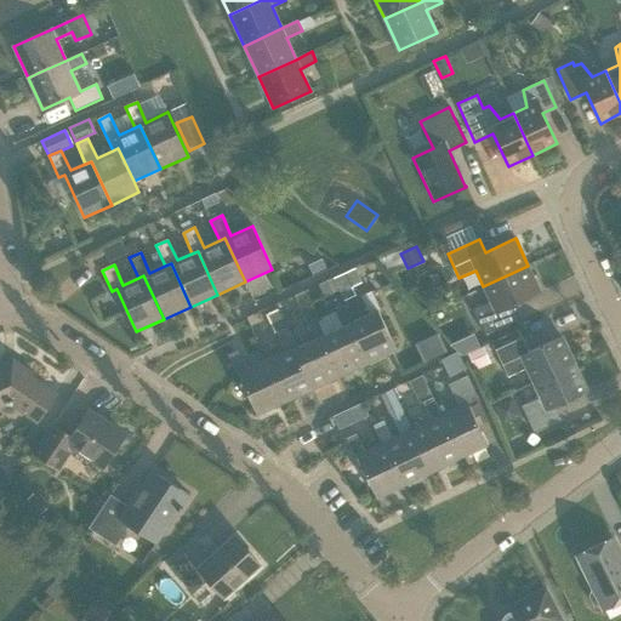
[(483,286),(490,302),(473,311),(485,335),(517,320),(511,307),(541,292),(528,266),(483,286)]
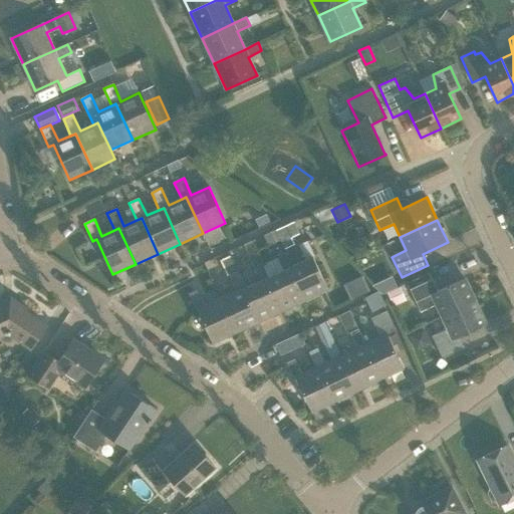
[(275,230),(284,248),(294,244),(285,225),(275,230)]
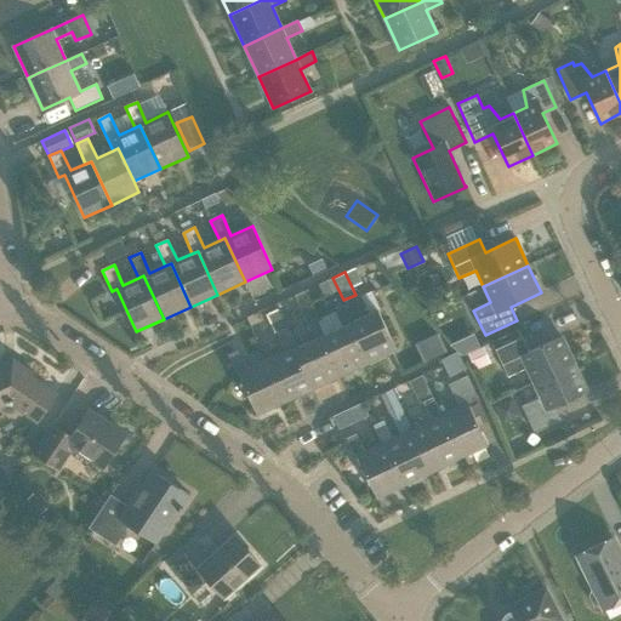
[(370,314),(353,323),(351,324),(369,364),(397,351),(379,312),(380,311),(371,292),(362,296),(370,314)]
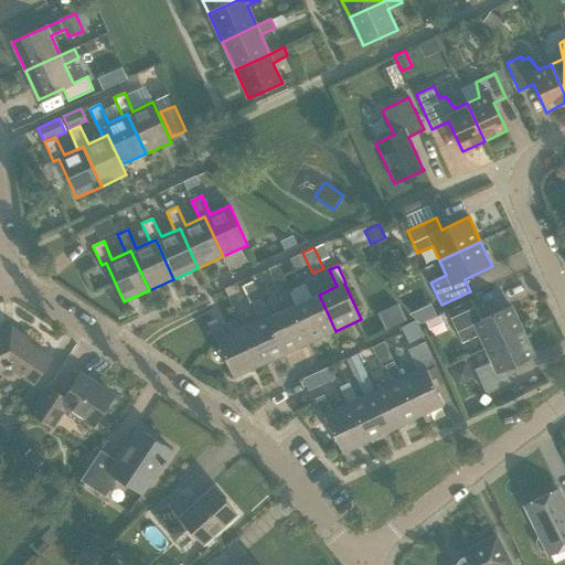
[(321,294),(313,277),(304,281),(311,298),(296,306),(294,306),(310,342),(336,331),(319,295),(321,294)]
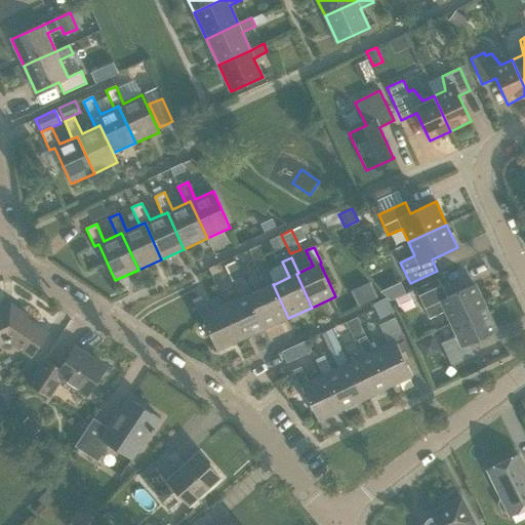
[(243,277),(236,261),(226,266),(233,282),(235,281),(243,277)]
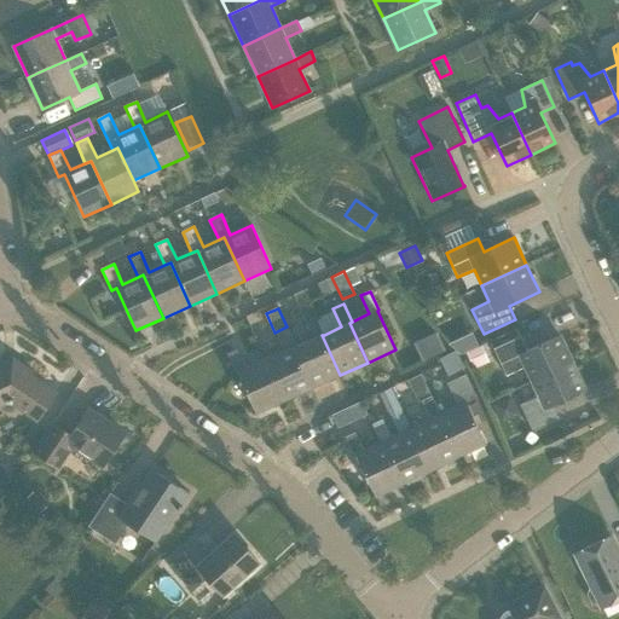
[(340,375),(322,335),(324,335),(316,317),(305,320),(313,339),(295,347),(294,348),(312,388),(340,375)]
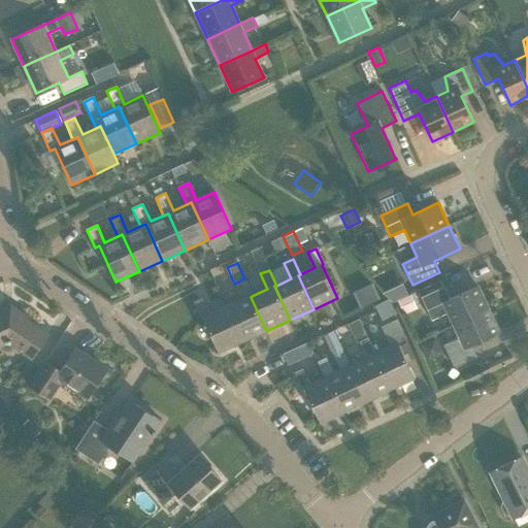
[(236,283),(242,298),(226,305),(242,341),(266,331),(251,297),(252,296),(251,295),(252,294),(244,278),(236,283)]
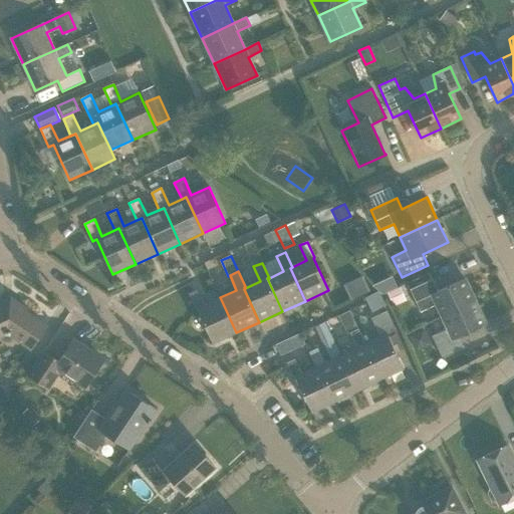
[(384,293),(396,287),(392,279),(380,284),(384,293)]
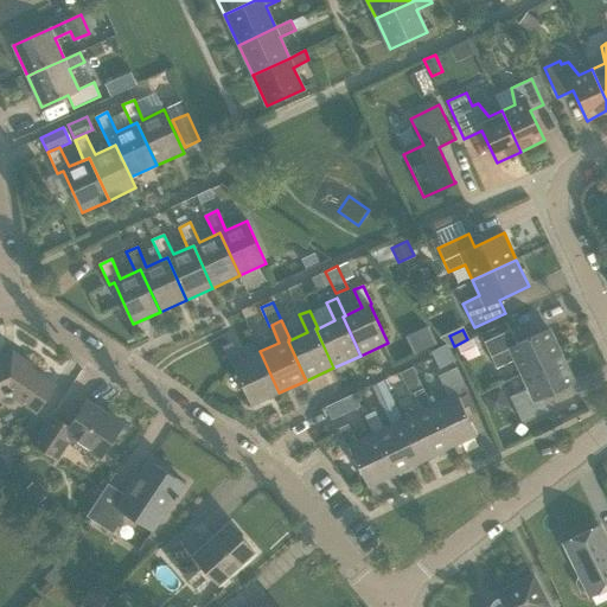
[(561,356),(549,330),(517,344),(511,330),(484,343),(496,369),(515,359),(522,375),(561,356)]
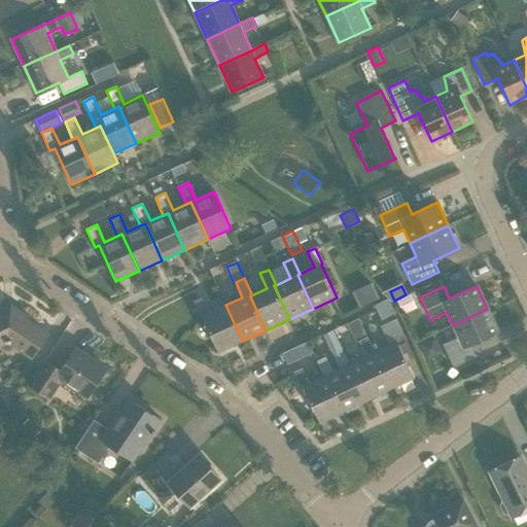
[(411,293),(397,300),(403,311),(416,306),(411,293)]
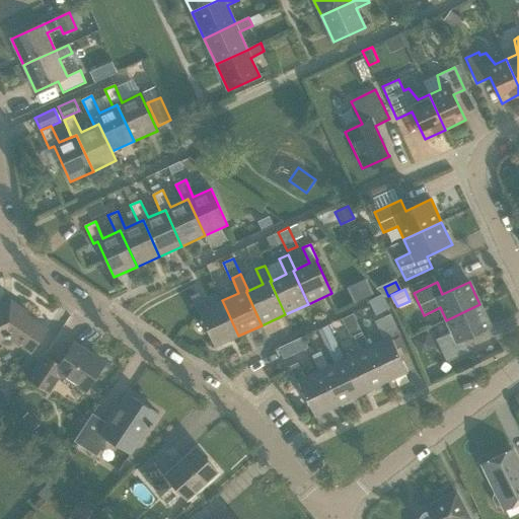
[(238,336),(222,300),(206,308),(199,293),(191,297),(198,312),(199,312),(215,347),(238,336)]
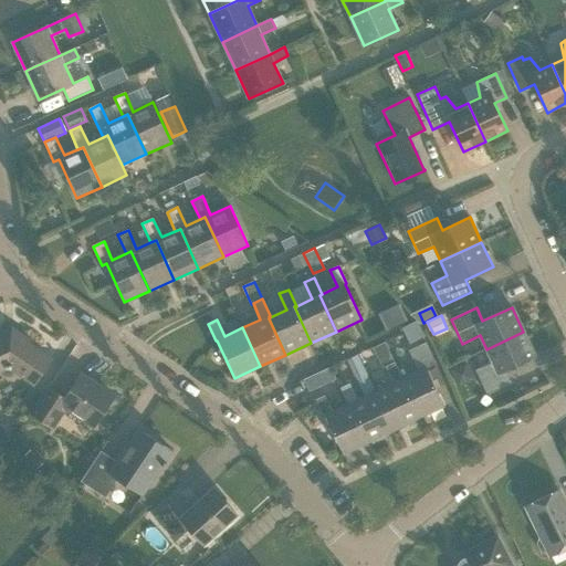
[(418,323),(406,327),(411,342),(423,337),(418,323)]
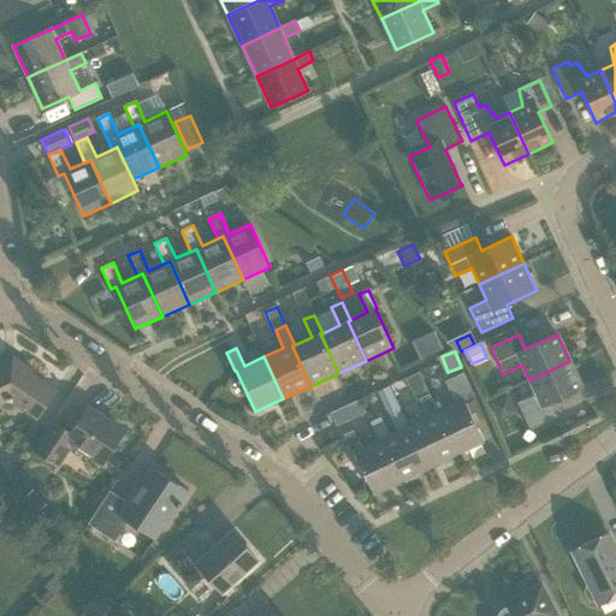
[(31,375),(34,372),(13,359),(0,363),(0,403),(6,401),(12,402),(37,418),(55,391),(31,375)]
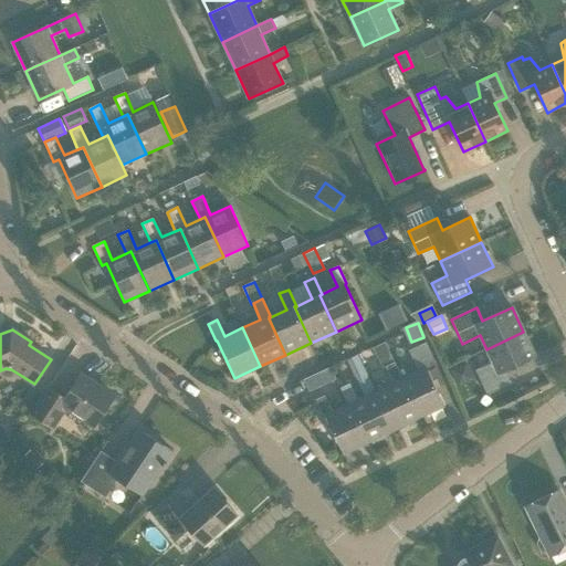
[(505,370),(535,357),(523,332),(486,349),(493,363),(475,370),(486,395),(511,384),(505,370)]
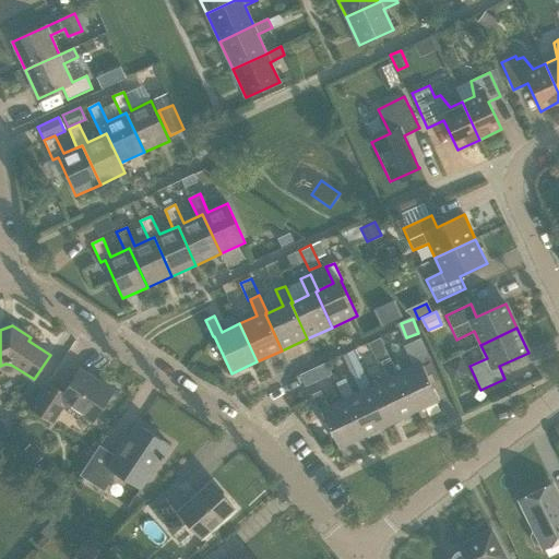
[(395,376),(414,413),(439,401),(421,364),(430,359),(419,337),(403,345),(405,351),(413,367),(397,375),(395,376)]
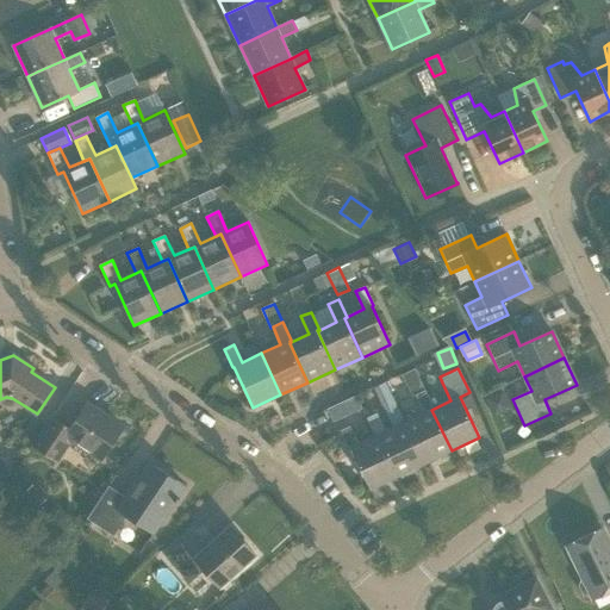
[(373,388),(380,404),(392,398),(385,383),(373,388)]
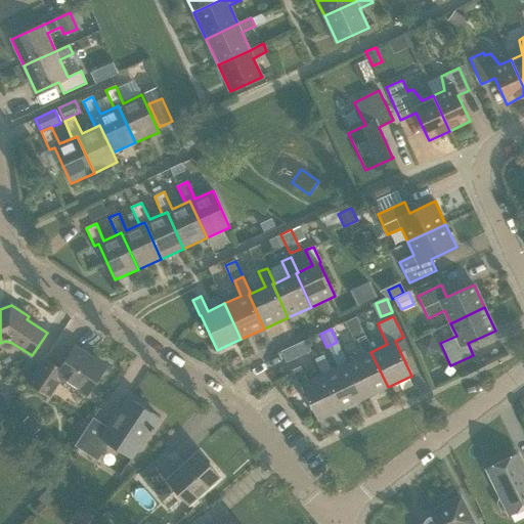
[(364,354),(347,362),(364,398),(388,387),(370,352),(373,351),(365,336),(357,340),(364,354)]
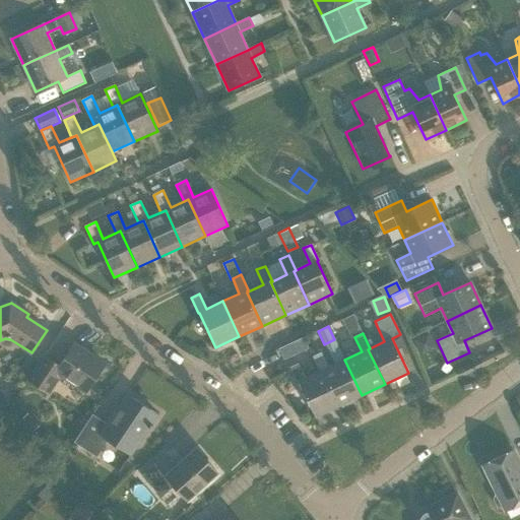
[(74,344),(59,367),(44,356),(28,380),(49,394),(61,375),(86,392),(105,365),(74,344)]
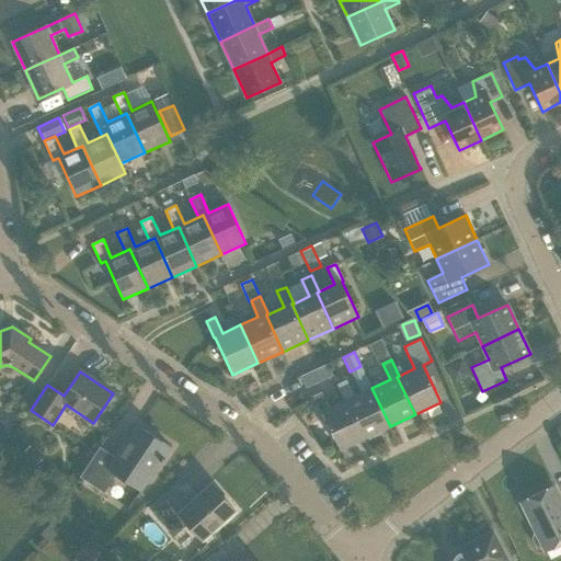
[(390,426),(371,388),(354,397),(346,380),(338,385),(345,401),(347,400),(365,438),(390,426)]
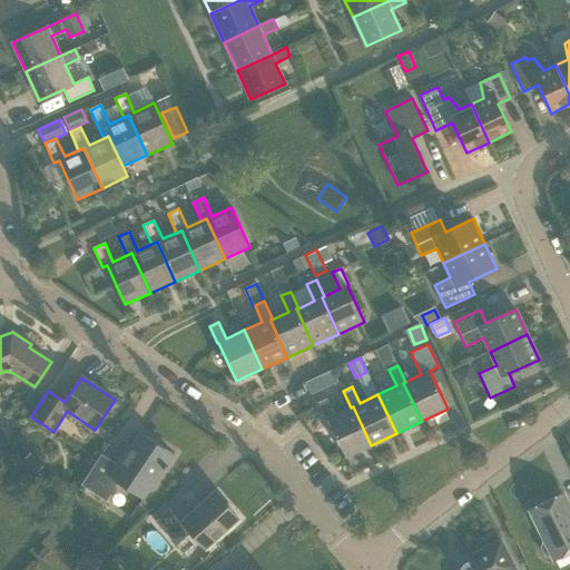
[(335,415),(327,399),(317,403),(326,420),(327,419),(345,458),(371,445),(353,406),(351,408),(335,415)]
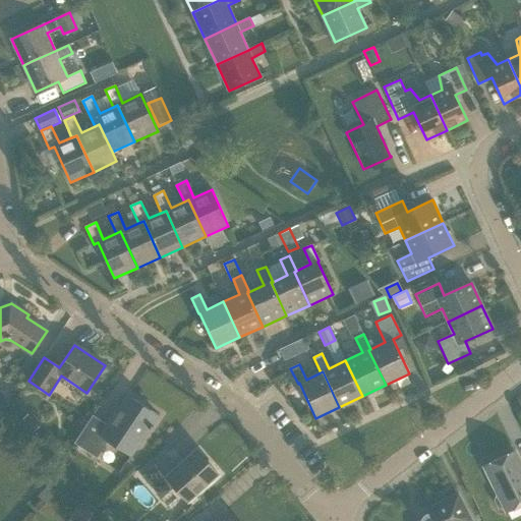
[(97,458),(108,441),(131,456),(158,415),(128,396),(112,420),(110,419),(106,424),(93,415),(74,443),(97,458)]
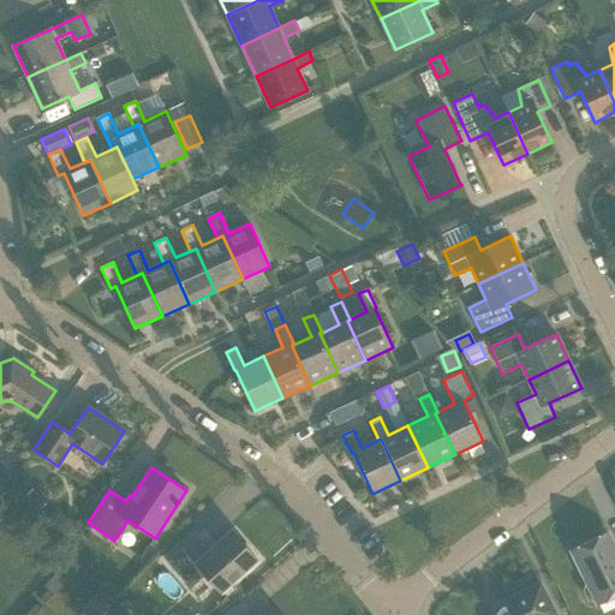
[(21,500),(35,514),(46,503),(31,489),(21,500)]
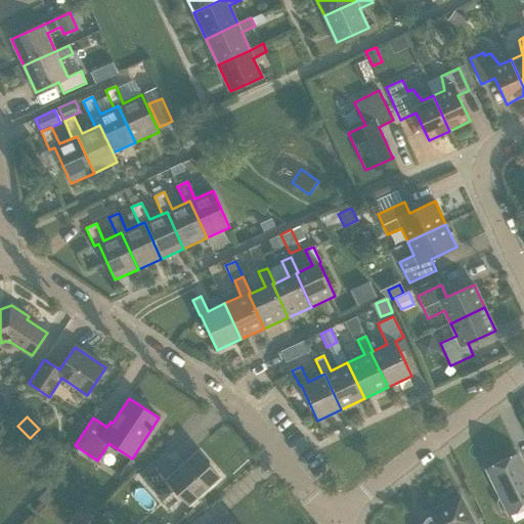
[(198,452),(176,473),(165,461),(143,479),(162,500),(175,489),(188,505),(219,478),(198,452)]
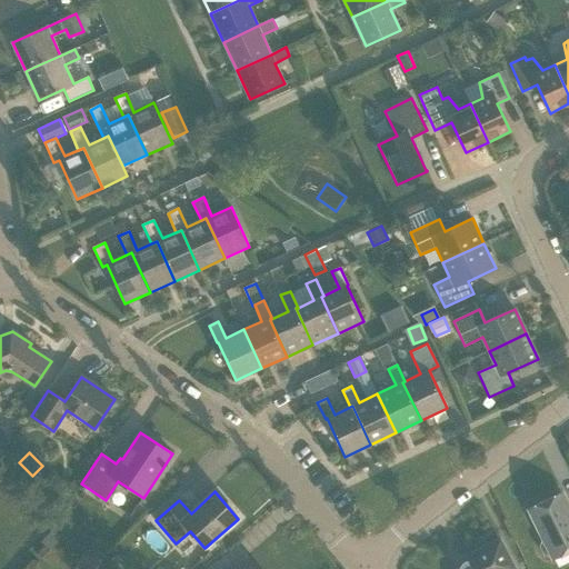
[(540,527),(538,529),(543,541),(541,542),(540,547),(543,555),(549,557),(551,556),(552,559),(568,551),(568,512),(560,495),(531,508),(540,527)]
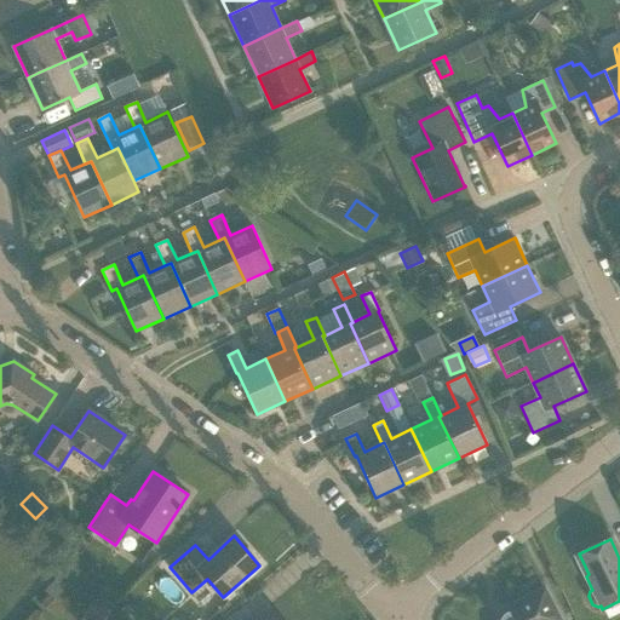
[(516,604),(517,609),(507,614),(503,619),(560,619),(544,590),(516,604)]
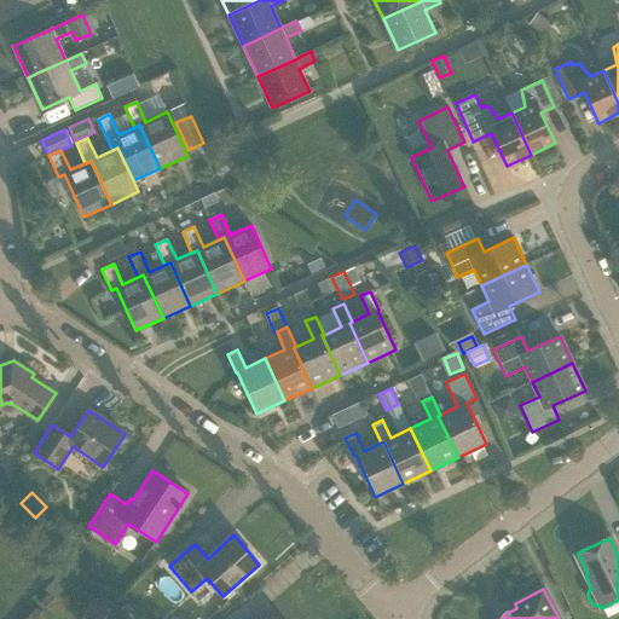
[(105,618),(108,613),(91,600),(80,618),(105,618)]
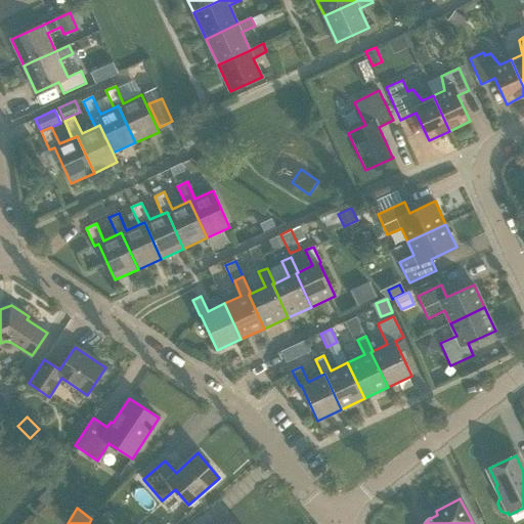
[(98,518),(103,523),(119,523),(106,511),(98,518)]
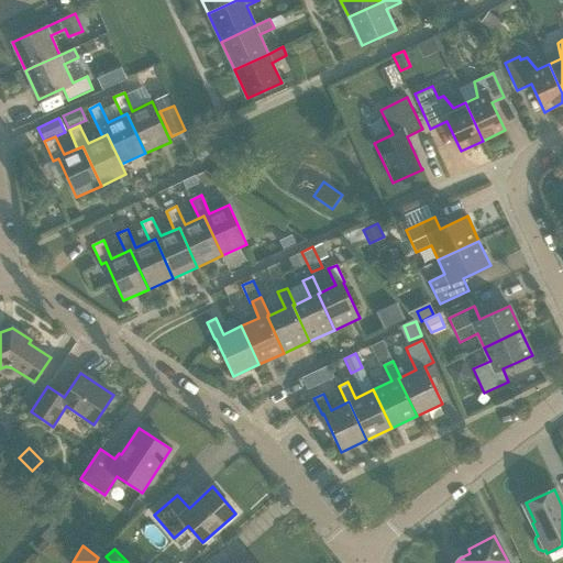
[(255,562),(246,553),(234,562),(255,562)]
